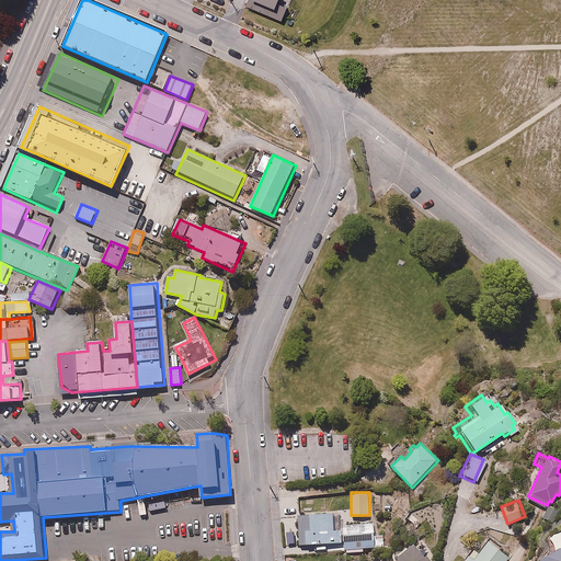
[(299,527),(300,544),(341,542),(341,530),(334,530),(333,514),(309,514),(309,527),(299,527)]
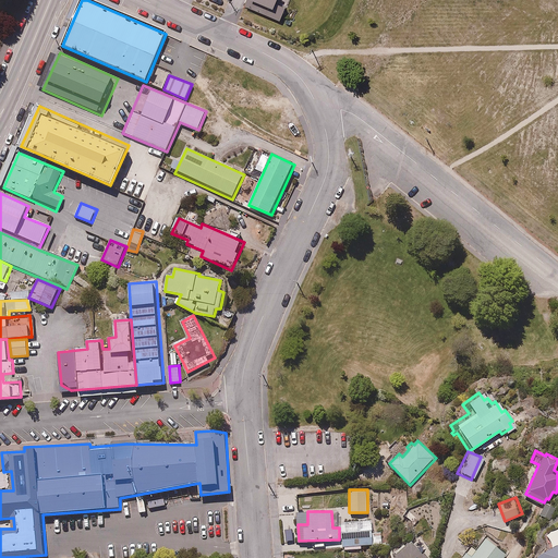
[(342,533),(342,545),(383,544),(383,532),(372,532),(371,521),(346,522),(347,533),(342,533)]
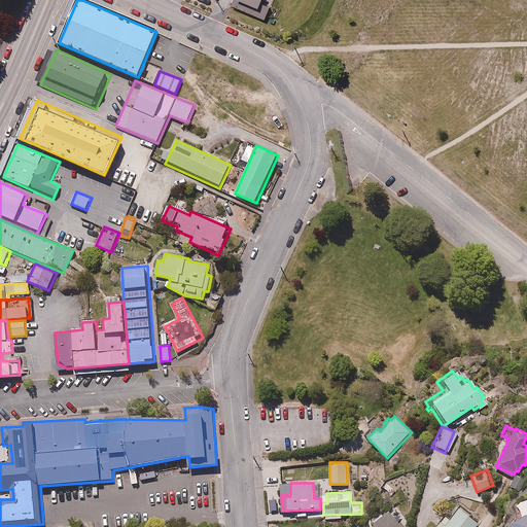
[(469,526),(475,521),(454,505),(440,523),(435,520),(430,526),(469,526)]
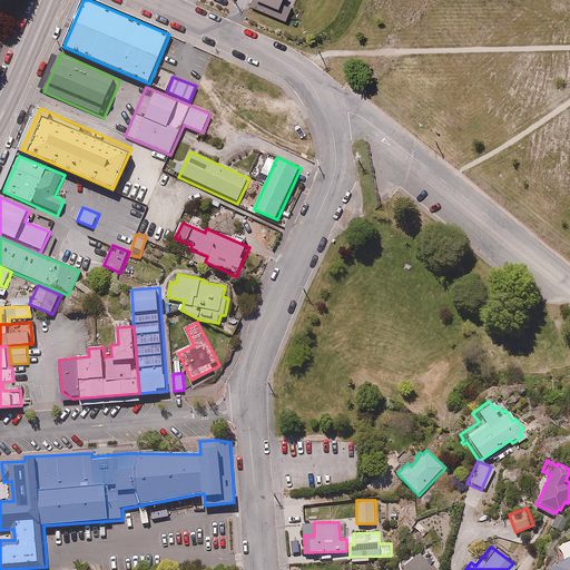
[(436,569),(423,552),(401,569),(436,569)]
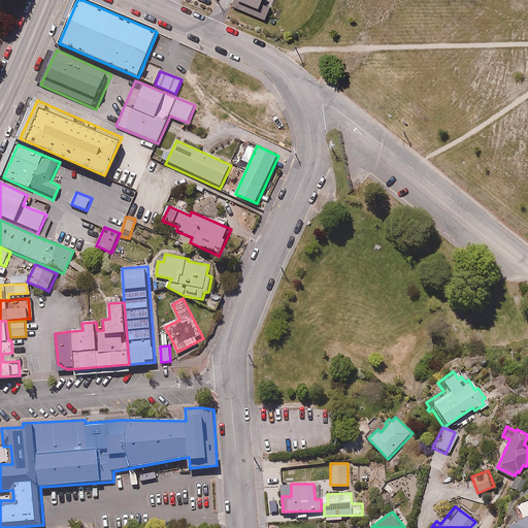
[(527,527),(527,516),(503,527),(527,527)]
